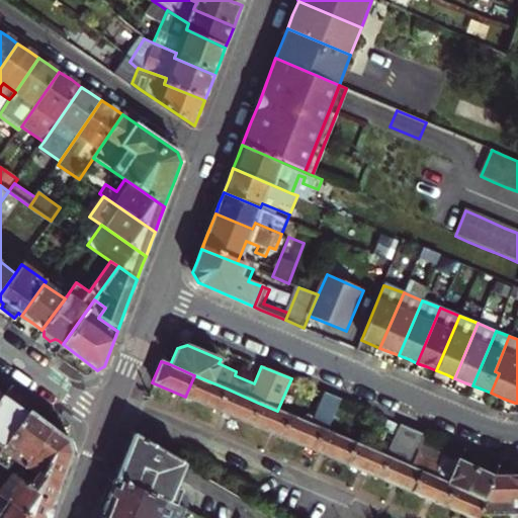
[(217,411),(227,389),(194,375),(185,397),(217,411)]
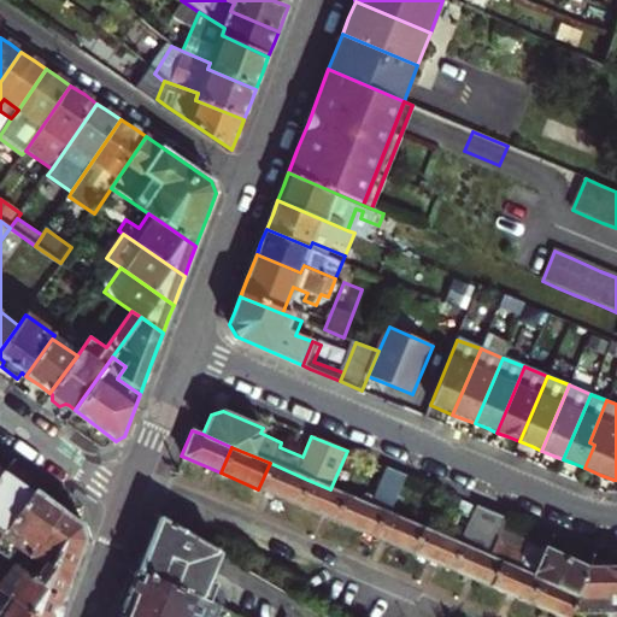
[(297,505),(307,480),(270,463),(258,489),(297,505)]
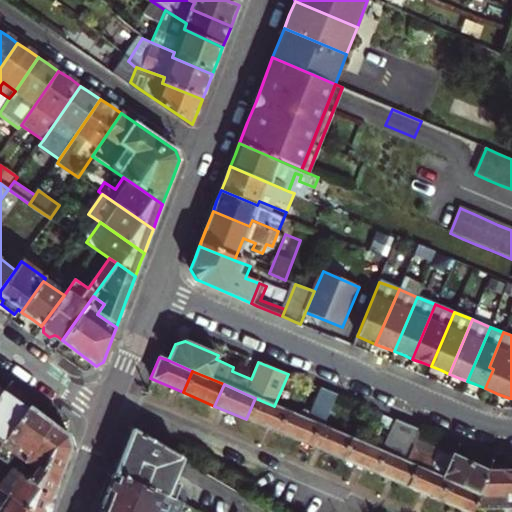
[(318,425),(323,427),(337,394),(321,388),(307,420),(318,425)]
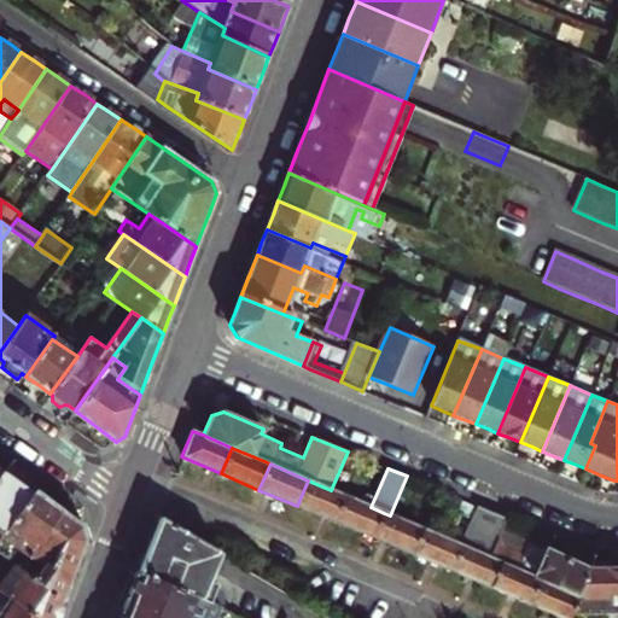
[(3,473),(0,476),(0,537),(31,494),(17,483),(3,473)]
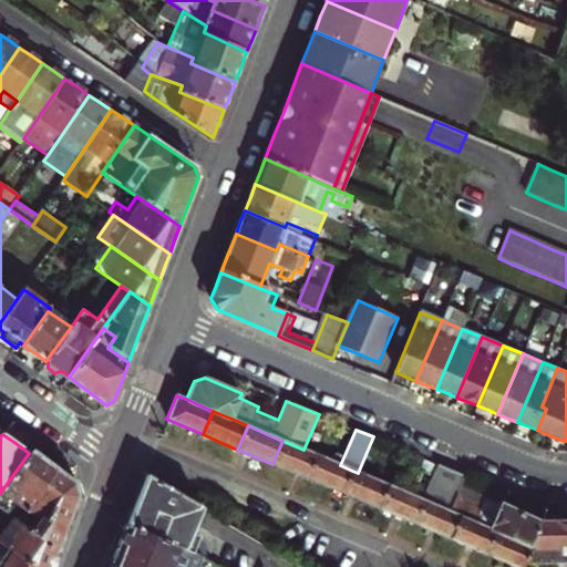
[(303,450),(282,441),(272,464),(306,478),(317,455),(303,450)]
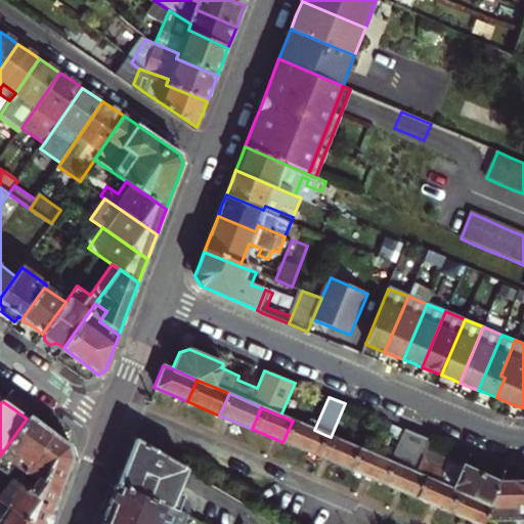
[(27,419),(0,455),(14,466),(5,478),(10,481),(13,476),(18,480),(50,435),(42,429),(43,426),(37,422),(32,419),(30,421),(27,419)]
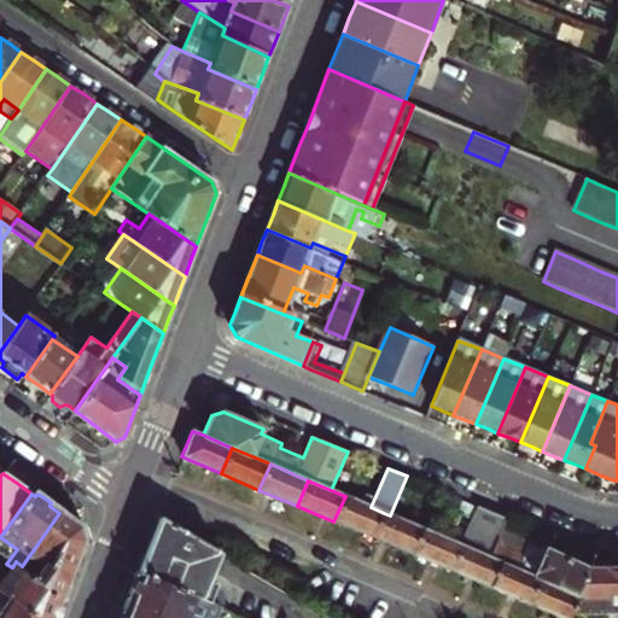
[(349,499),(345,496),(333,522),(373,538),(384,513),(371,507),(349,499)]
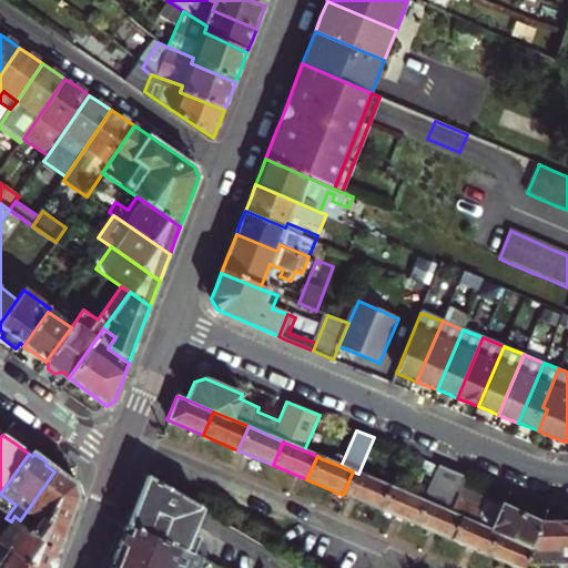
[(439,490),(449,468),(424,458),(407,495),(425,503),(462,518),(497,534),(530,548),(539,523),(517,514),(486,500),(483,509),(439,490)]
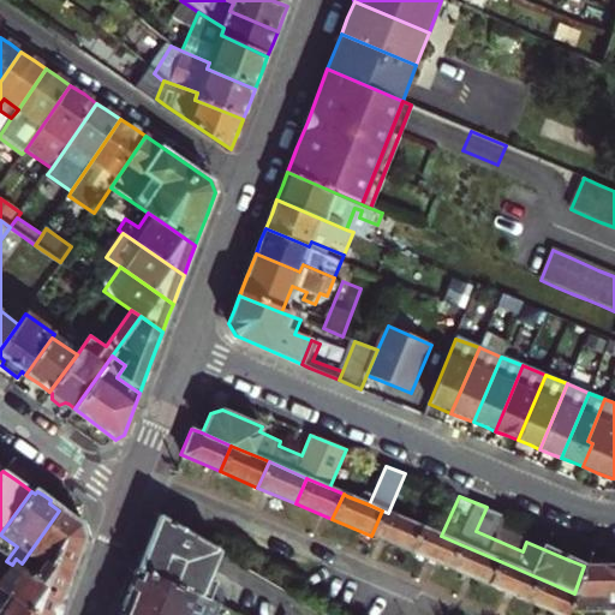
[(16,559),(12,565),(15,566),(60,598),(63,592),(75,562),(84,538),(83,527),(59,511),(22,563),(16,559)]
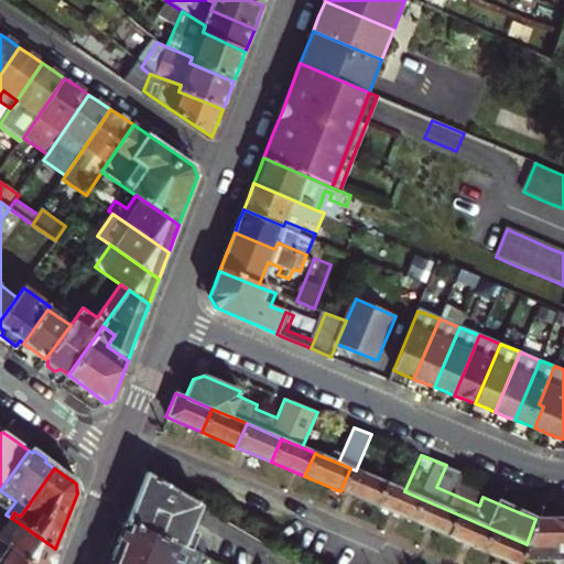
[(356,470),(350,468),(340,491),(376,507),(386,484),(356,470)]
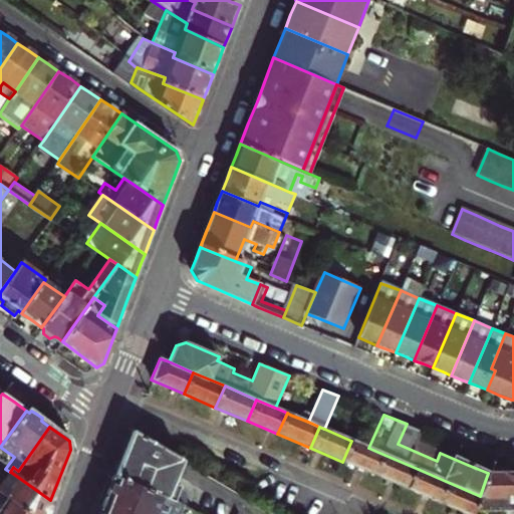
[(125,456),(116,477),(176,503),(180,493),(172,490),(177,479),(183,462),(184,460),(136,431),(135,432),(125,456)]
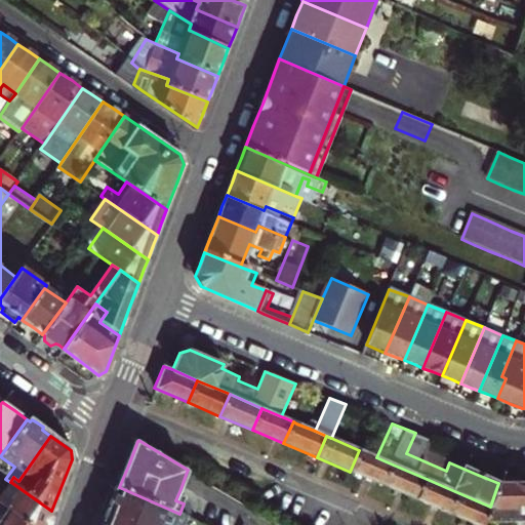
[(393,465),(376,457),(359,450),(350,472),(385,486),(393,465)]
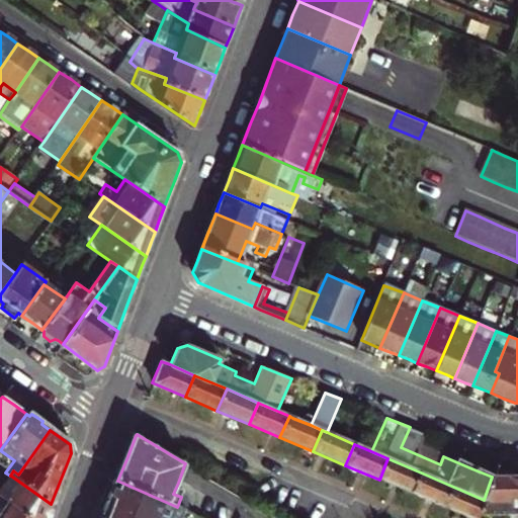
[(14,460),(0,450),(0,467),(5,472),(14,460)]
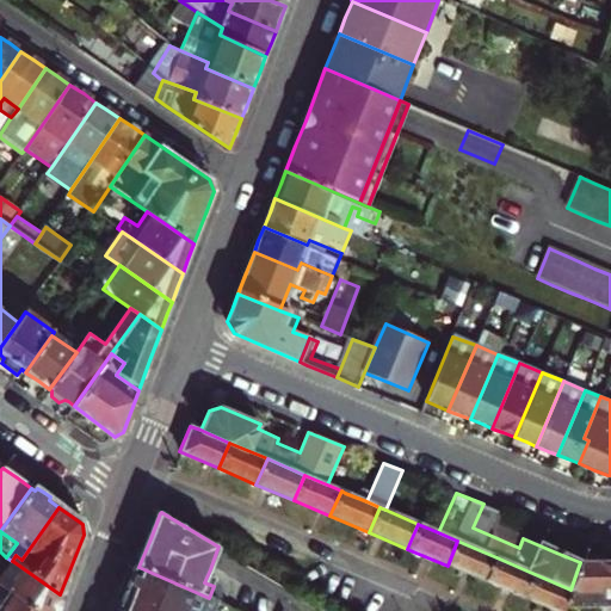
[(486,582),(497,557),(457,541),(448,566),(486,582)]
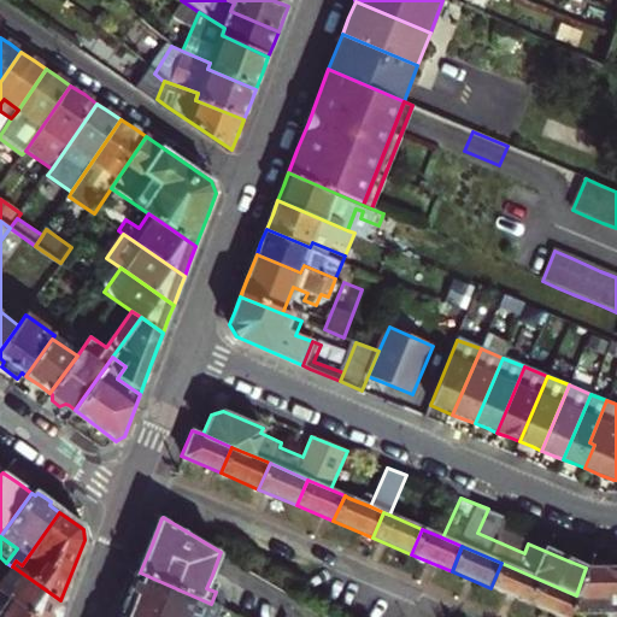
[(491,588),(529,605),(540,580),(501,563),(491,588)]
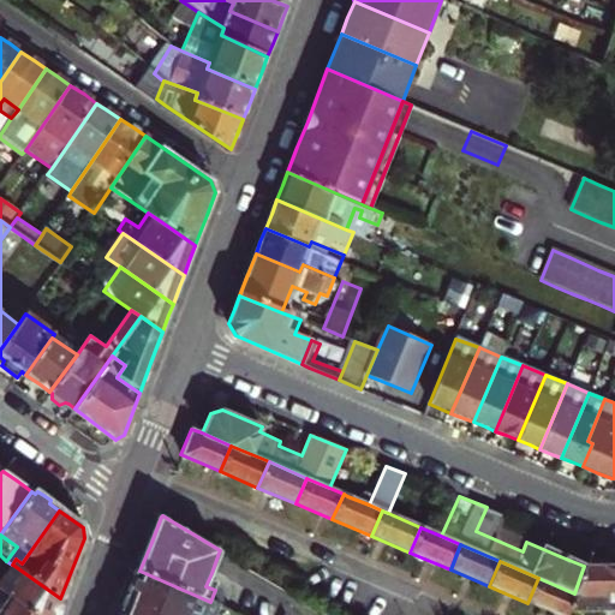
[(614,609),(614,565),(610,566),(584,566),(574,593),(578,595),(608,595),(609,609),(614,609)]
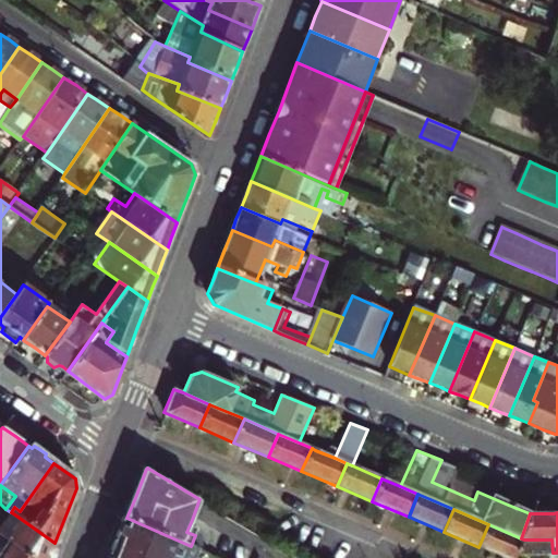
[(49,557),(50,555),(55,543),(13,513),(1,531),(0,530),(0,537),(7,542),(29,557),(49,557)]
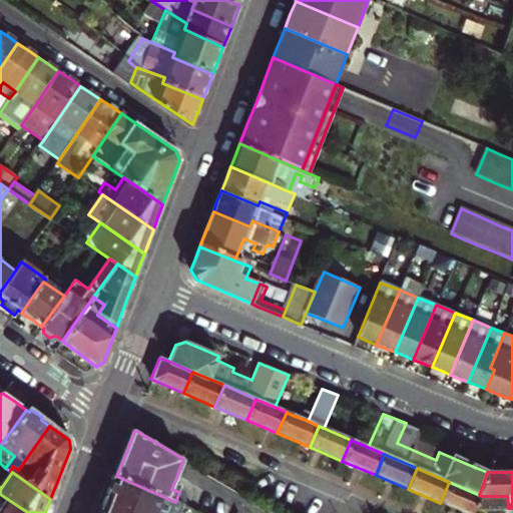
[(195,512),(183,506),(175,502),(116,476),(105,504),(101,512),(195,512)]
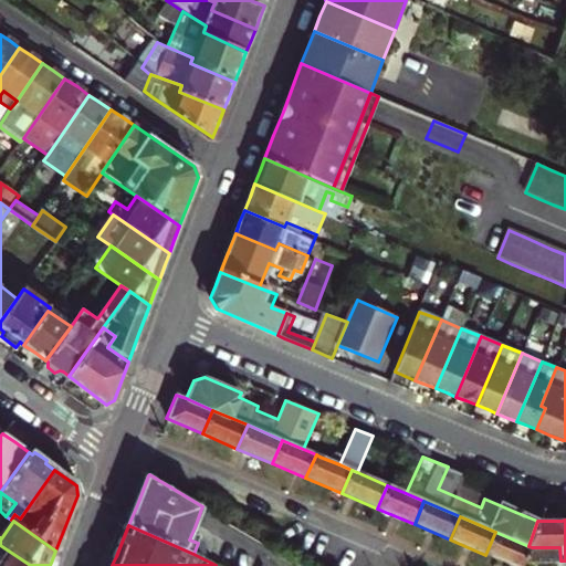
[(528,546),(495,532),(485,555),(511,565),(524,565),(532,547),(528,546)]
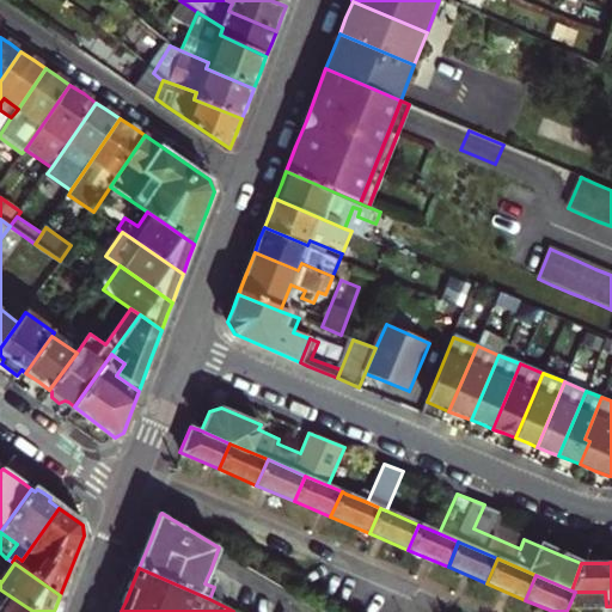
[(0,604),(0,611),(32,611),(7,594),(0,604)]
